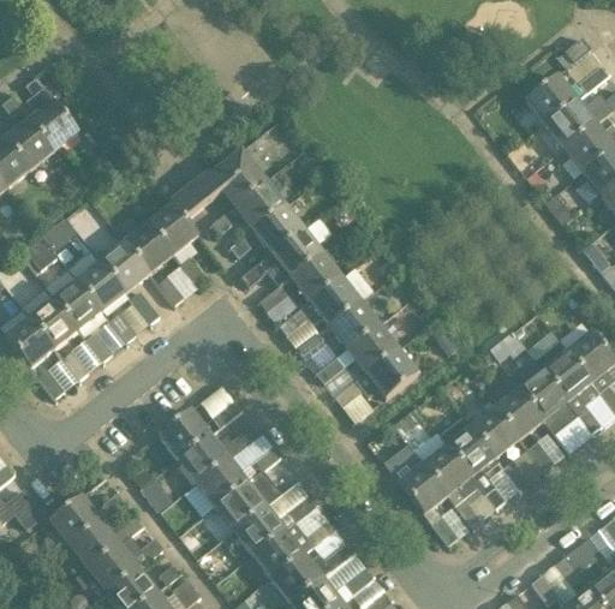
[(581,37),(563,51),(562,52),(573,64),(590,49),(581,37)]
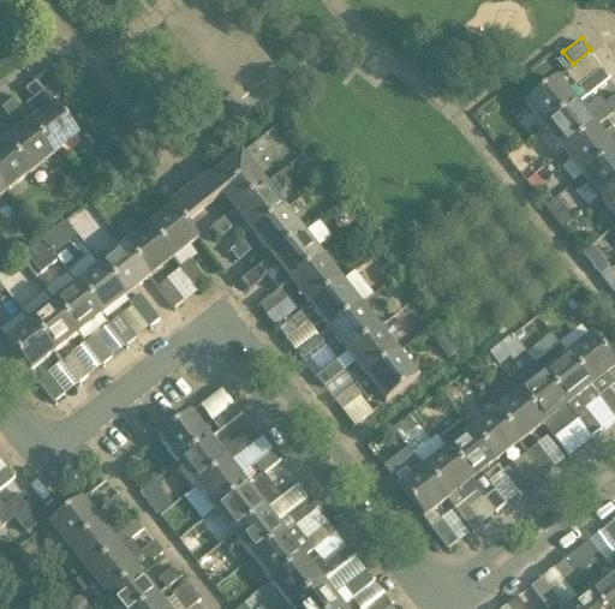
[(578,83),(586,93),(607,76),(599,66),(578,83)]
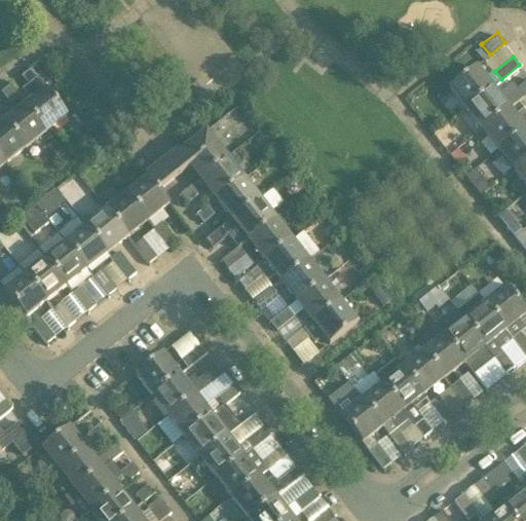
[(465,107),(493,85),(477,65),(449,86),(465,107)]
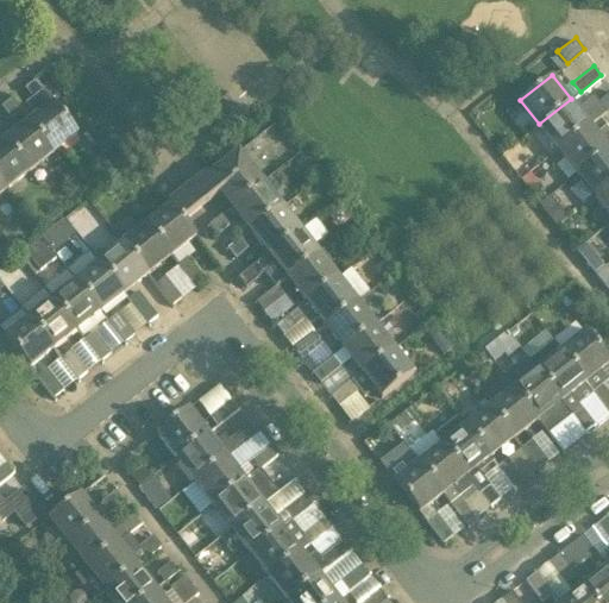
[(52,151),(77,131),(52,100),(35,77),(25,85),(33,96),(27,101),(36,112),(27,119),(52,151)]
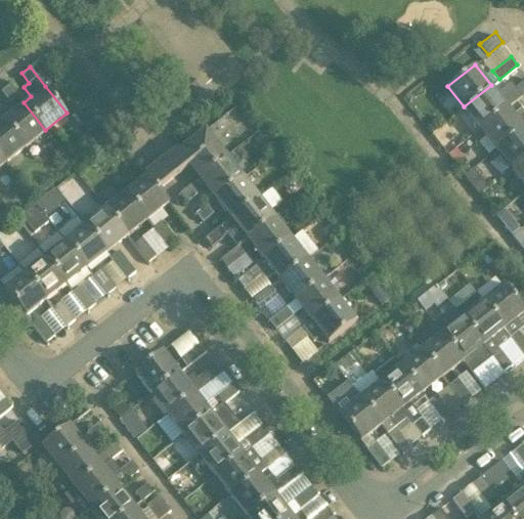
[(496,92),(491,85),(464,106),(480,127),(507,105),(521,94),(511,81),(496,92)]
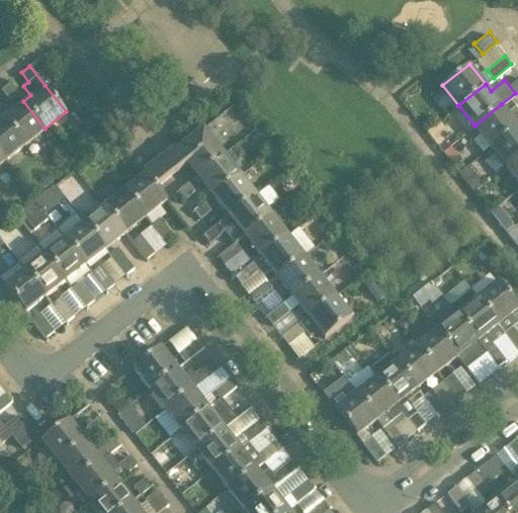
[(0,88),(9,99),(17,92),(9,81),(0,88)]
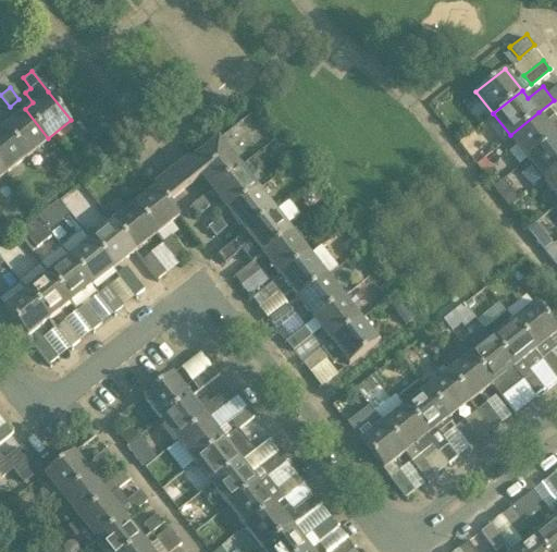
[(26,155),(48,138),(25,109),(3,126),(26,155)]
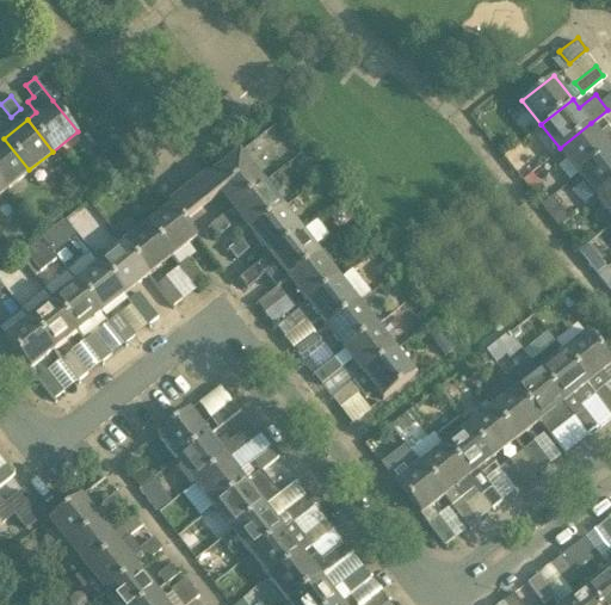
[(591,123),(560,148),(578,172),(610,147),(591,123)]
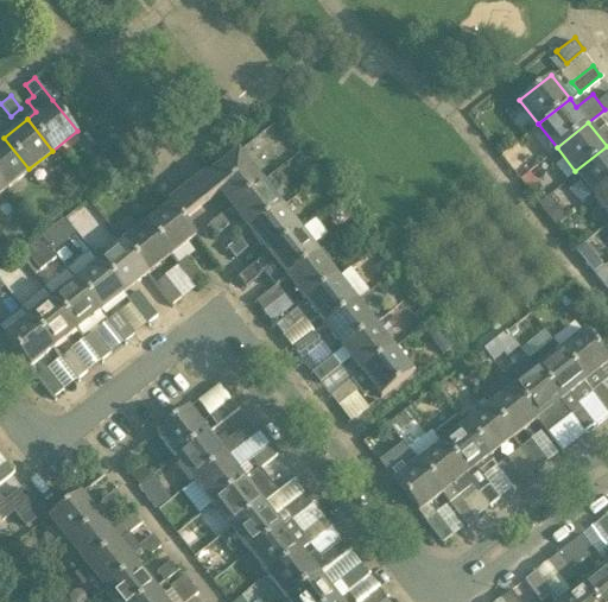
[(607,126),(605,122),(594,131),(607,146),(607,144),(607,126)]
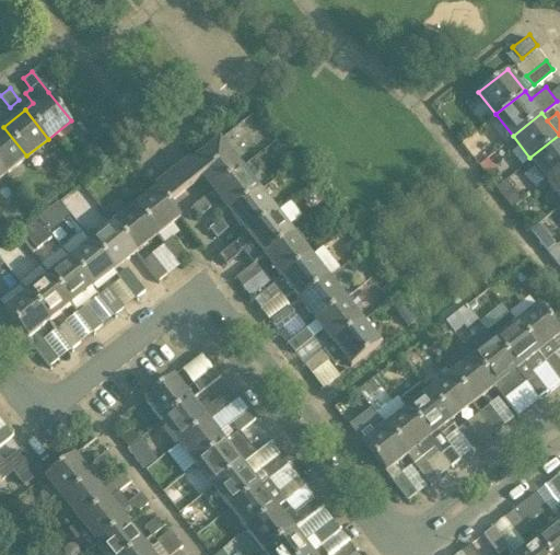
[(0,166),(4,173),(26,155),(3,127),(0,129),(0,166)]
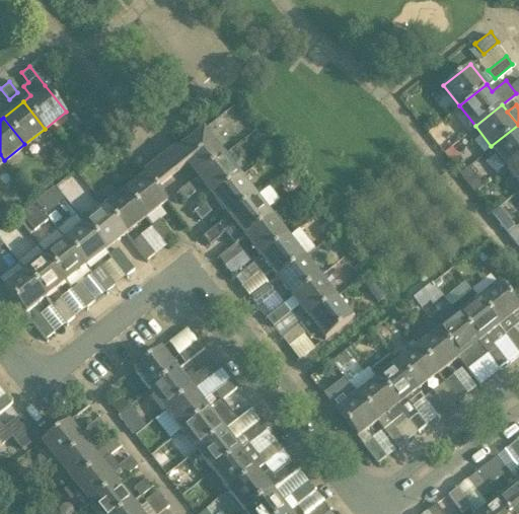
[(518,126),(518,125),(491,146),(507,165),(518,155),(518,126)]
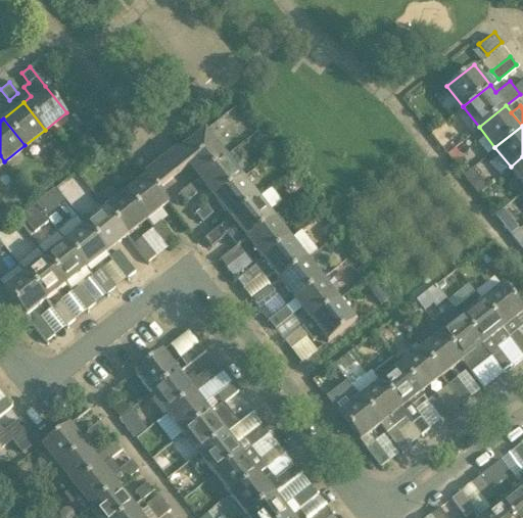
[(158,159),(171,176),(187,162),(198,177),(226,155),(203,128),(178,148),(176,146),(158,159)]
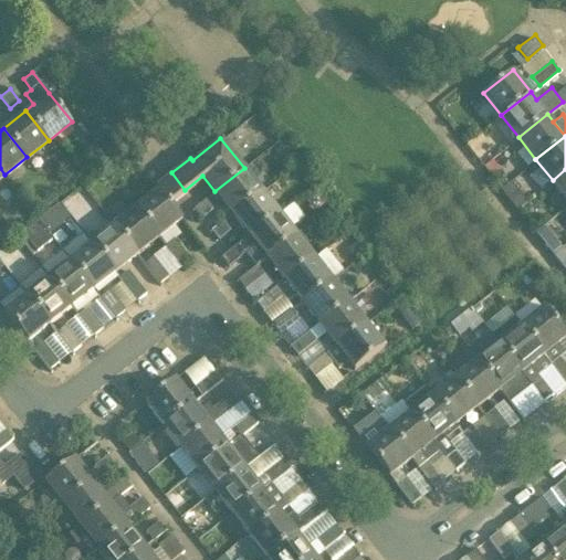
[(290,155),(281,144),(274,149),(283,160),(290,155)]
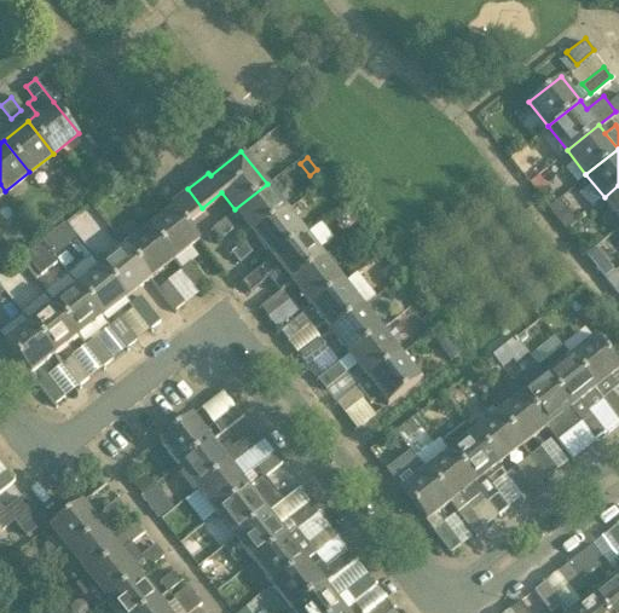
[(267,184),(235,209),(254,233),(285,208),(267,184)]
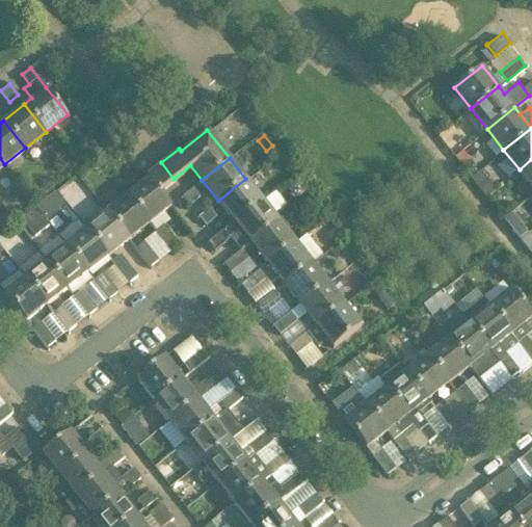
[(531,159),(520,169),(531,185),(531,159)]
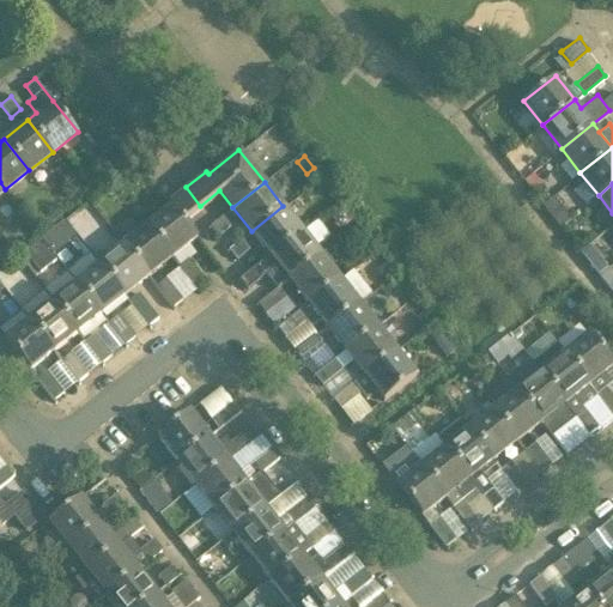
[(147,223),(173,255),(196,236),(183,219),(200,206),(186,187),(170,200),(171,202),(147,223)]
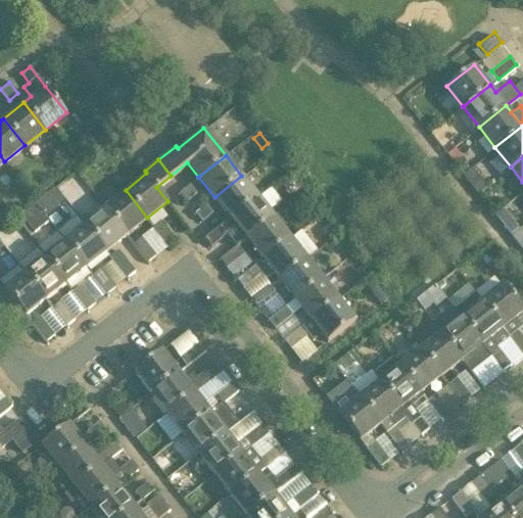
[(463,172),(479,192),(488,184),(472,165),(463,172)]
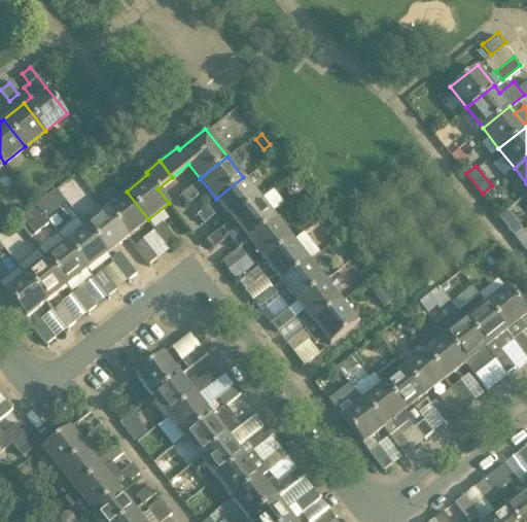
[(243,177),(216,199),(233,218),(259,198),(243,177)]
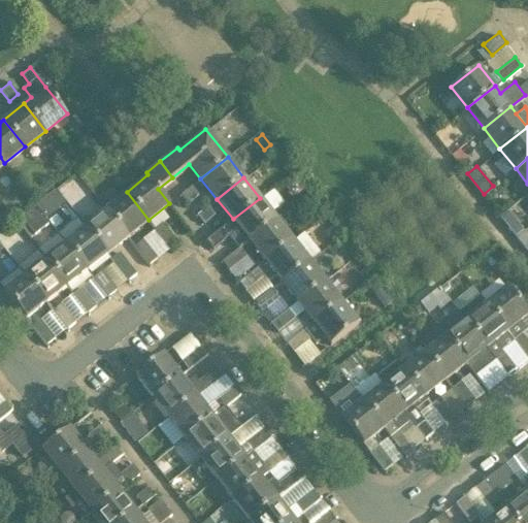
[(192,184),(182,192),(188,200),(198,192),(192,184)]
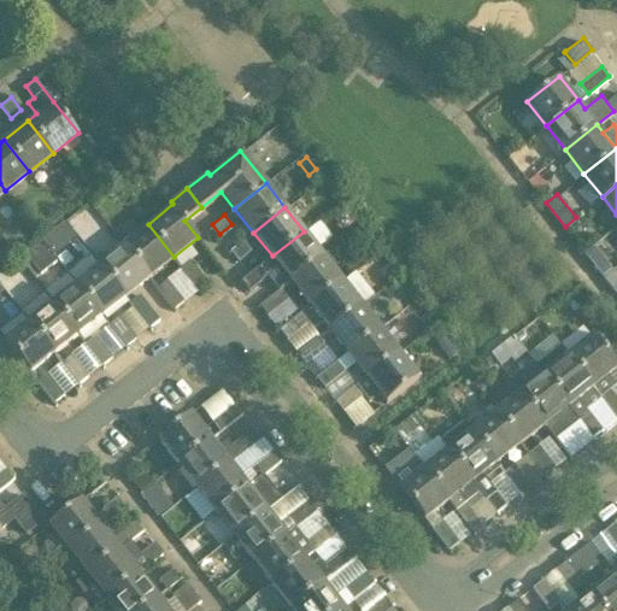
[(124,242),(150,275),(174,257),(148,224),(124,242)]
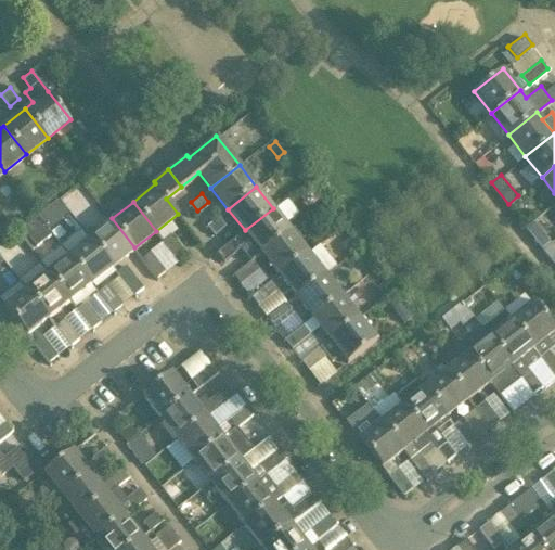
[(234,235),(227,242),(234,252),(241,246),(249,259),(252,257),(254,258),(261,252),(291,229),(273,208),(245,230),(236,238),(234,235)]
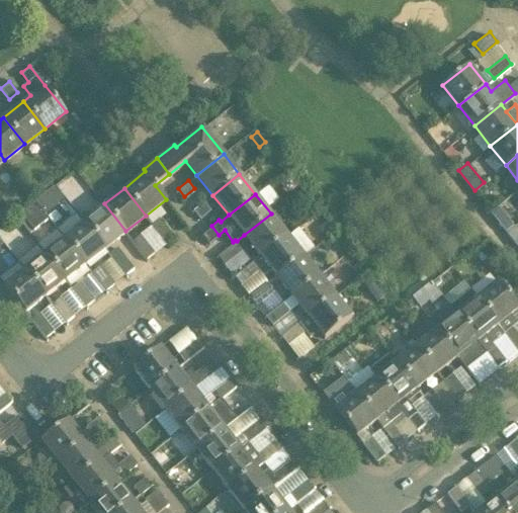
[(19,210),(33,227),(47,217),(32,199),(19,210)]
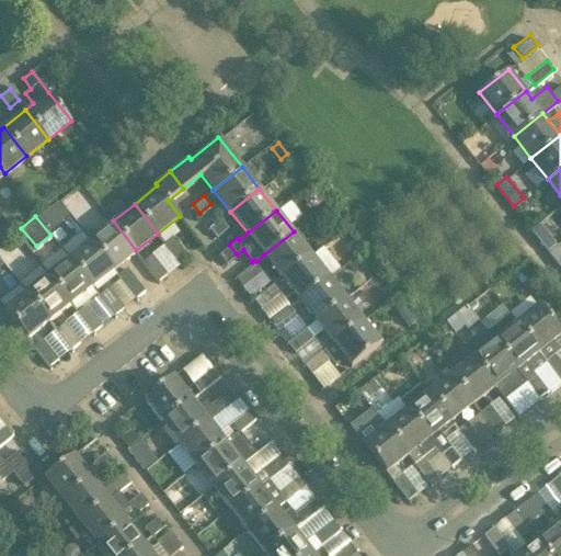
[(228,226),(220,217),(209,226),(216,235),(228,226)]
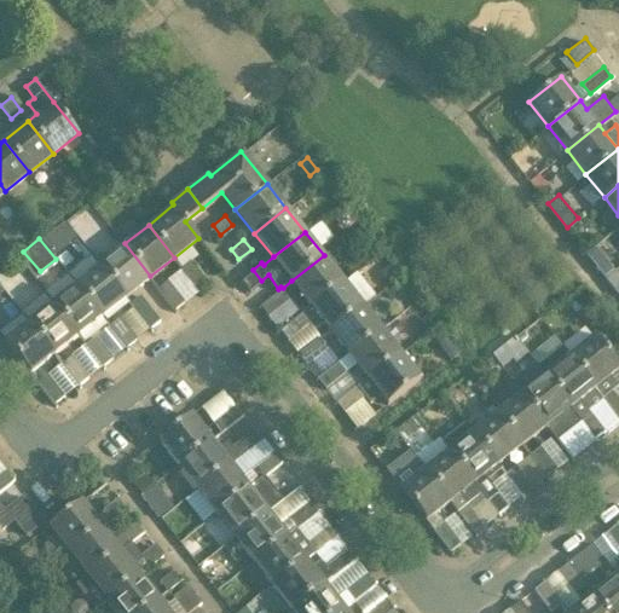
[(100,262),(126,295),(150,276),(125,243),(100,262)]
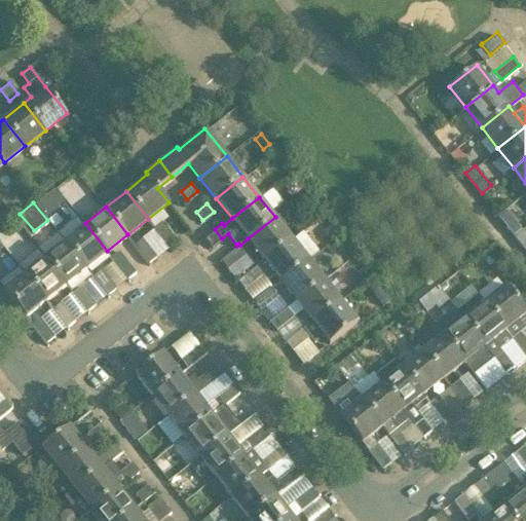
[(521,226),(505,208),(497,214),(513,233),(521,226)]
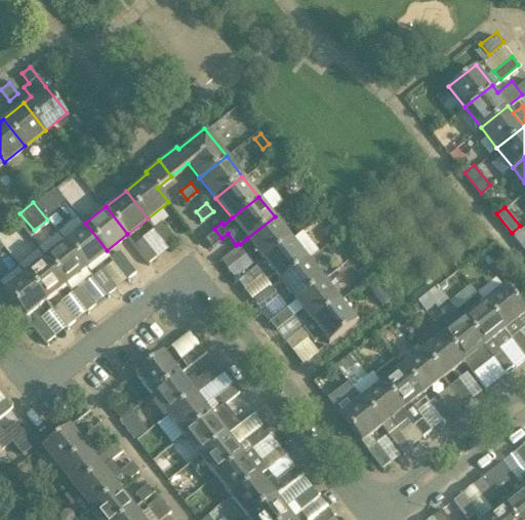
[(247,238),(264,257),(264,258),(290,238),(290,237),(275,216),(247,238)]
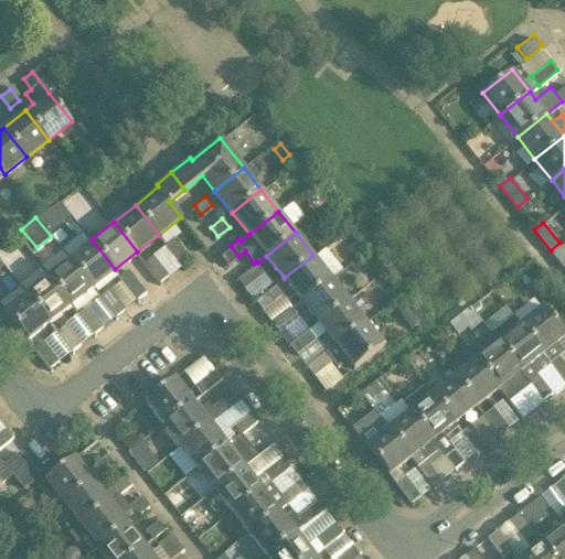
[(164,244),(180,262),(189,256),(174,236),(164,244)]
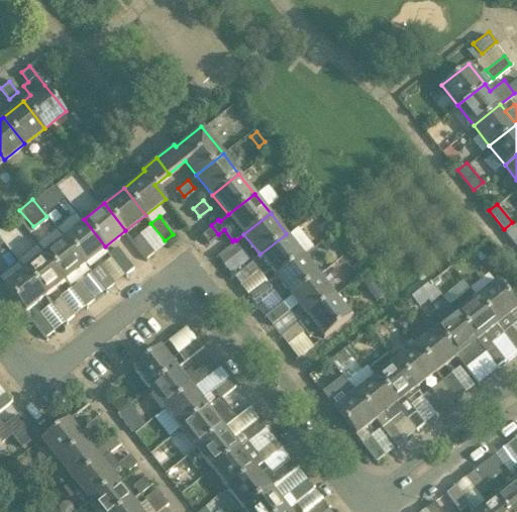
[(323,235),(332,228),(325,218),(316,225),(323,235)]
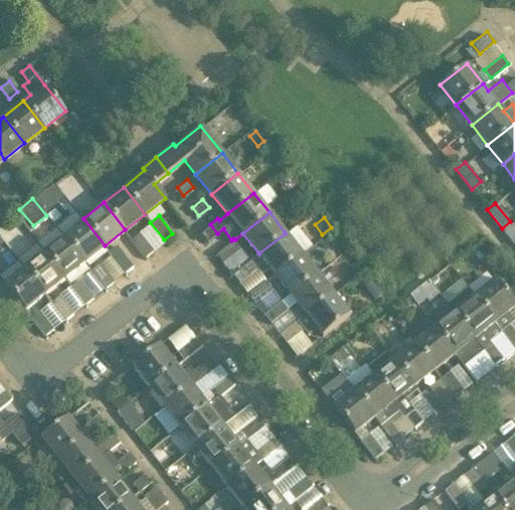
[(64,233),(86,261),(105,245),(83,218),(64,233)]
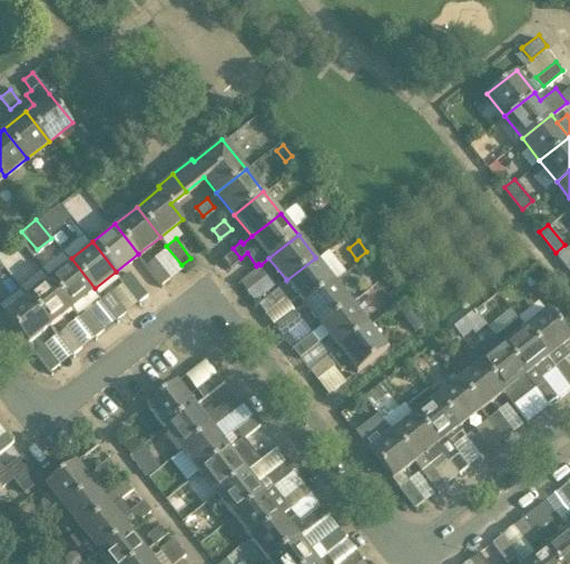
[(556,253),(569,269),(569,248),(567,244),(556,253)]
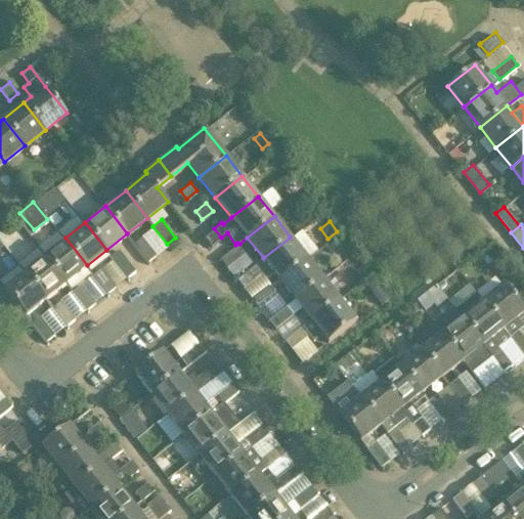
[(11,235),(3,225),(0,227),(0,238),(3,242),(11,235)]
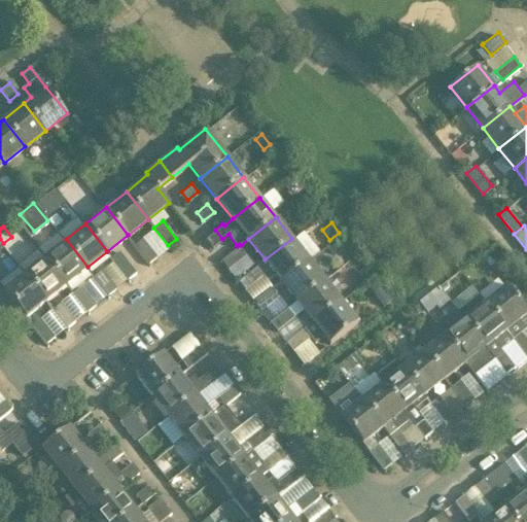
[(210,234),(206,239),(212,247),(222,239),(215,230),(210,234)]
